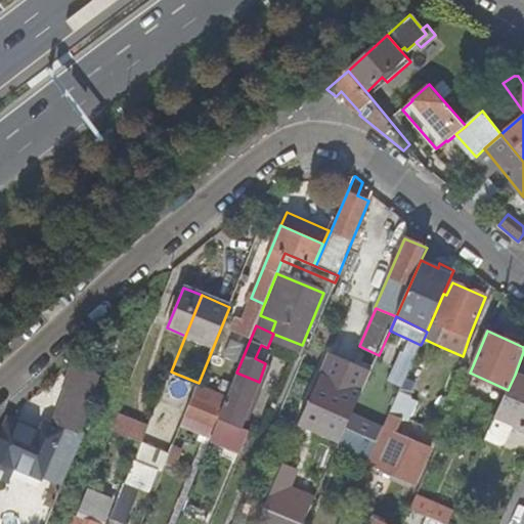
[(370,374),(329,355),(299,425),(339,442),(346,428),(346,427),(370,374)]
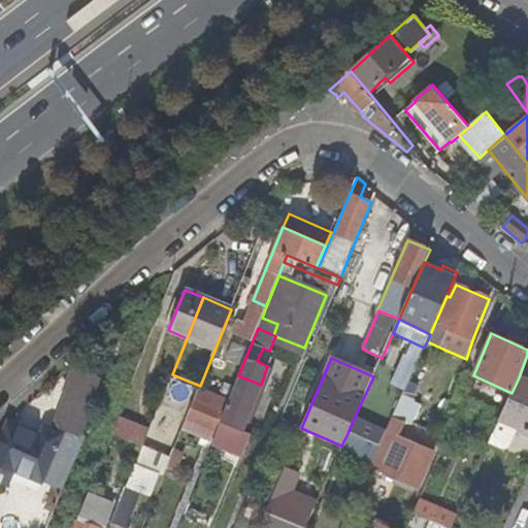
[(78,418),(72,432),(80,435),(102,377),(90,371),(75,365),(64,390),(69,393),(61,411),(78,418)]
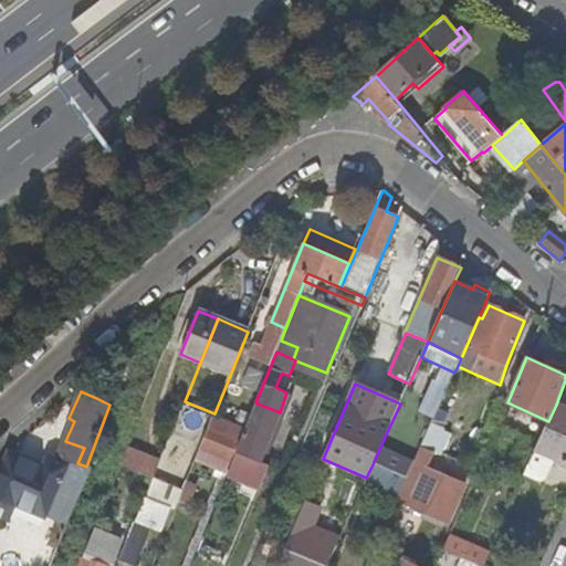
[(253,408),(278,418),(280,412),(255,402),(253,408)]
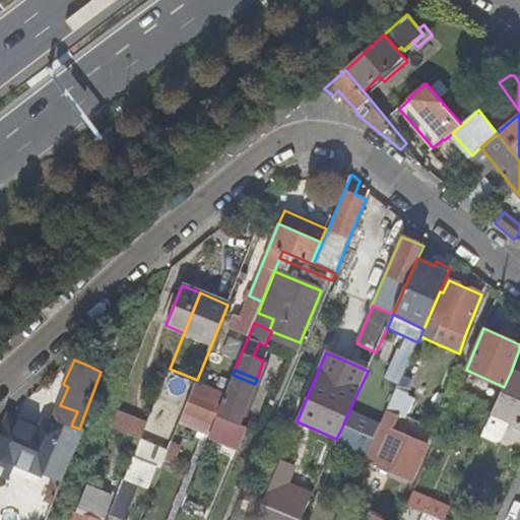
[(519,376),(511,372),(504,387),(492,414),(512,423),(519,426),(519,376)]
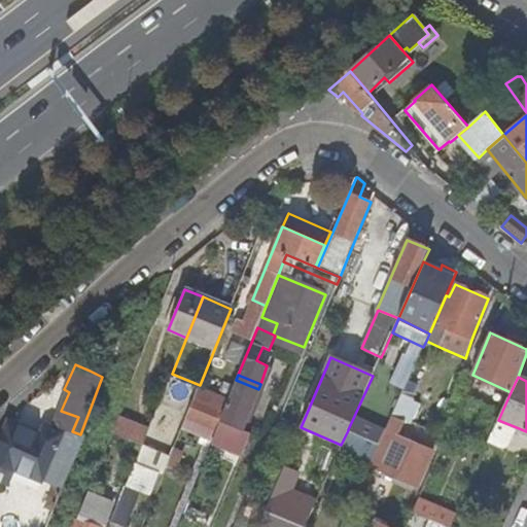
[(258,389),(236,380),(230,396),(227,399),(219,420),(241,429),(258,389)]
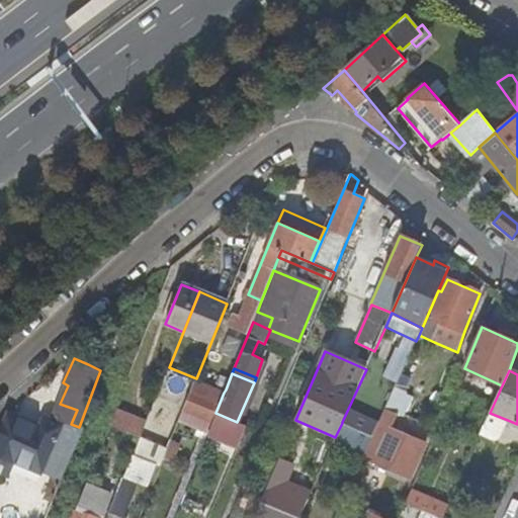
[(185,410),(212,421),(216,413),(224,393),(198,382),(195,392),(193,391),(185,410)]
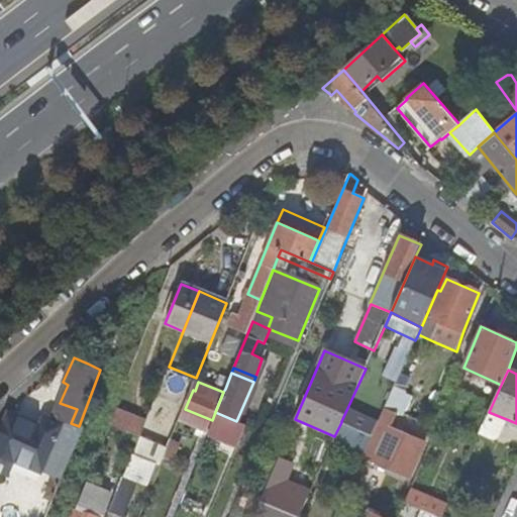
[(412,396),(395,388),(394,388),(385,407),(394,410),(404,415),(412,396)]
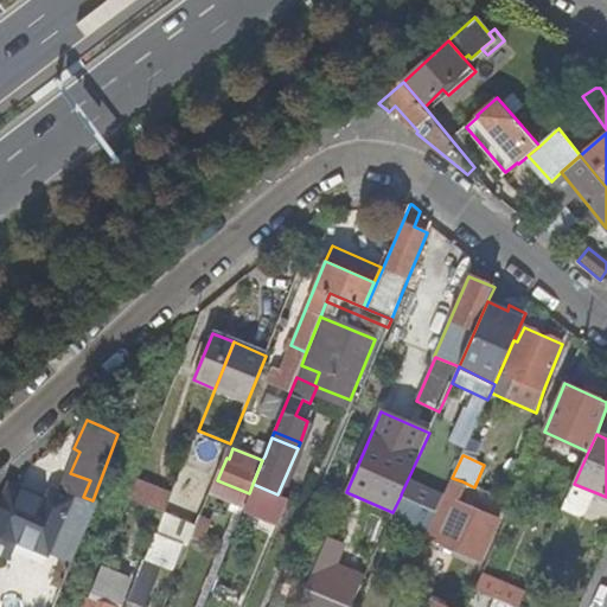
[(90,480),(70,473),(63,494),(71,498),(72,493),(83,497),(90,480)]
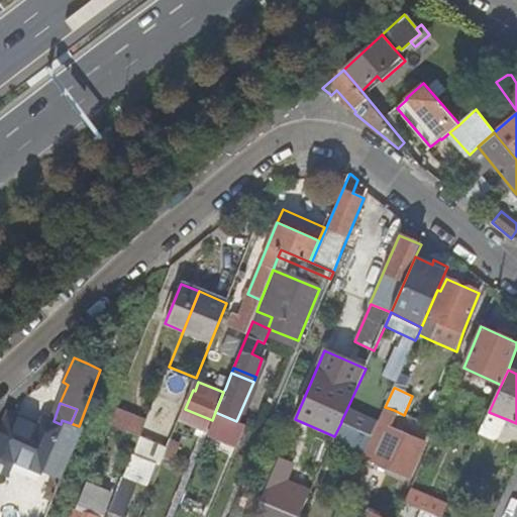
[(387,425),(394,410),(385,407),(379,421),(387,425)]
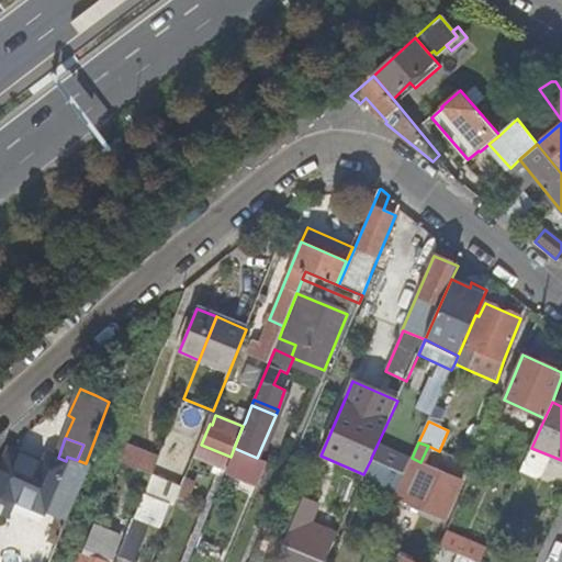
[(159,457),(125,444),(119,461),(153,474),(159,457)]
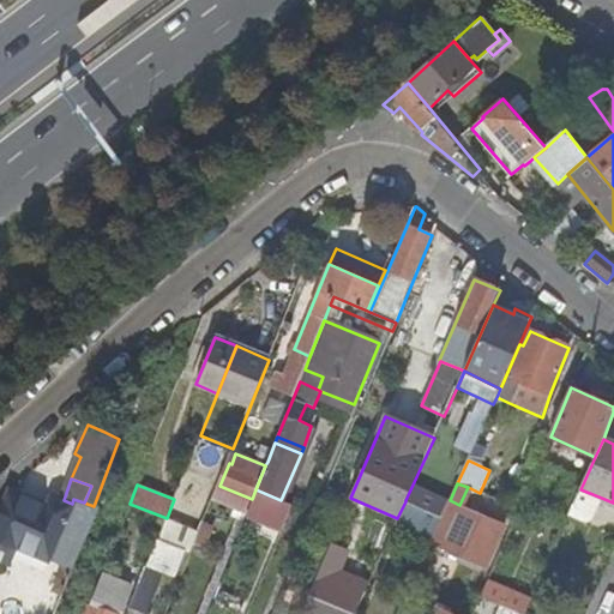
[(252,499),(220,486),(216,497),(236,506),(248,511),(252,499)]
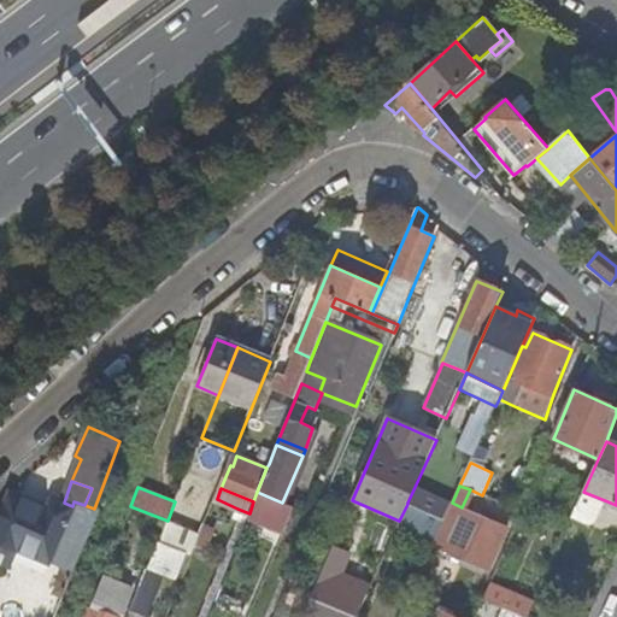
[(0,559),(9,564),(17,548),(50,562),(51,558),(75,568),(98,510),(94,509),(84,505),(74,501),(72,506),(64,503),(53,498),(47,507),(11,492),(10,494),(0,516),(0,559)]
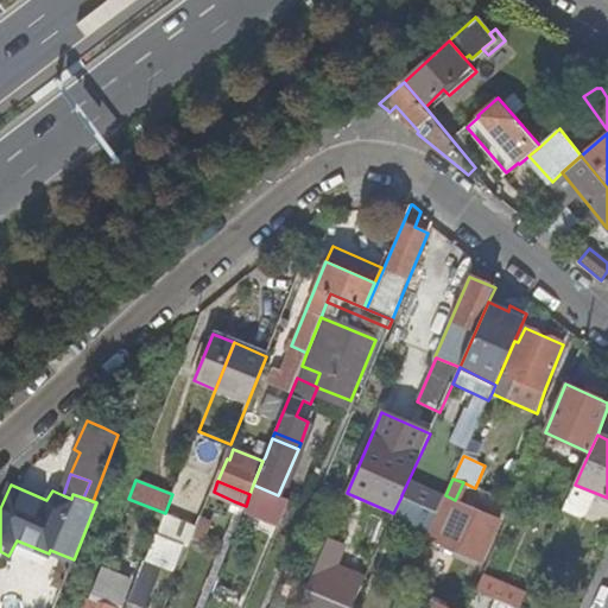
[(264,520),(278,526),(289,500),(278,495),(253,485),(249,494),(246,506),(244,508),(265,518),(264,520)]
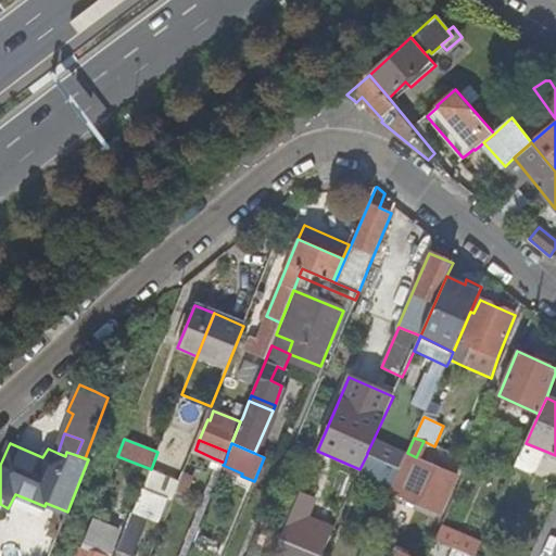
[(547,452),(526,443),(515,468),(529,475),(539,471),(547,452)]
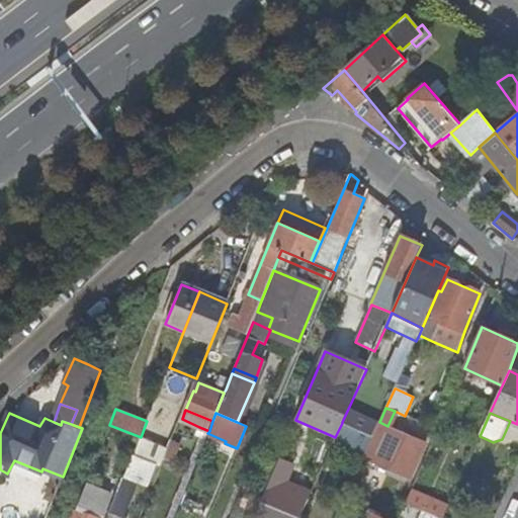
[(364,456),(370,436),(342,422),(342,423),(335,437),(333,442),(364,456)]
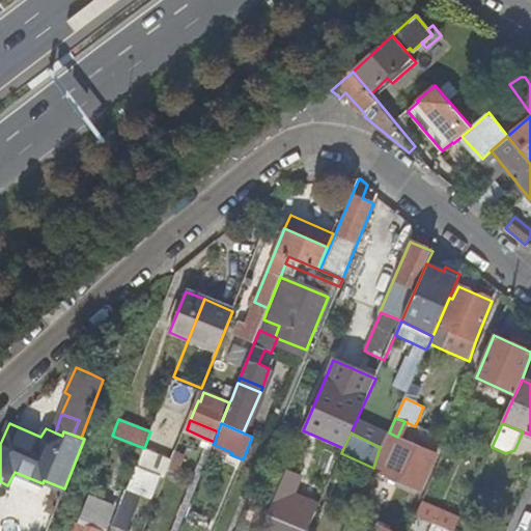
[(437,453),(397,437),(381,474),(418,491),(416,495),(421,497),(423,492),(421,491),(437,453)]
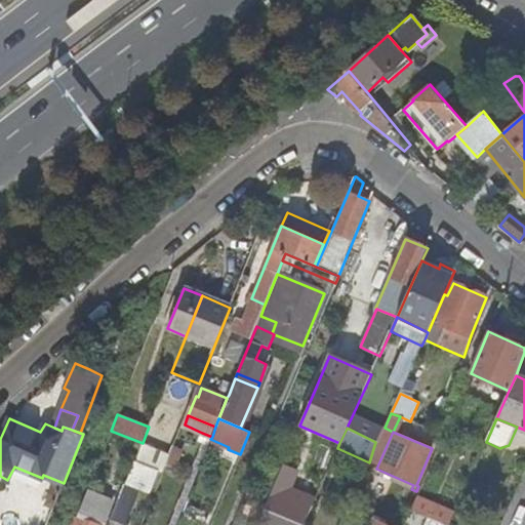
[(212,437),(202,433),(199,440),(204,442),(170,524),(175,524),(210,439),(212,437)]
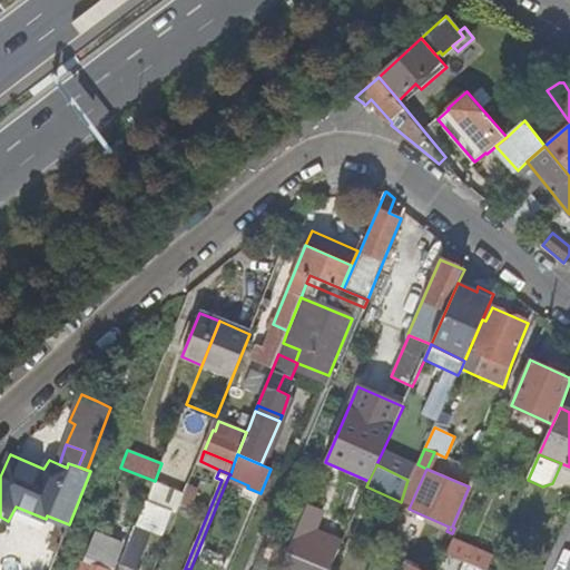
[(185,493),(155,481),(147,501),(173,512),(176,513),(180,503),(185,493)]
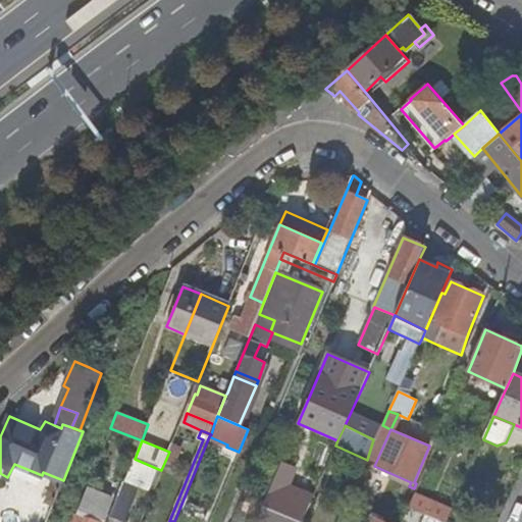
[(181,450),(171,446),(169,452),(165,461),(175,465),(181,450)]
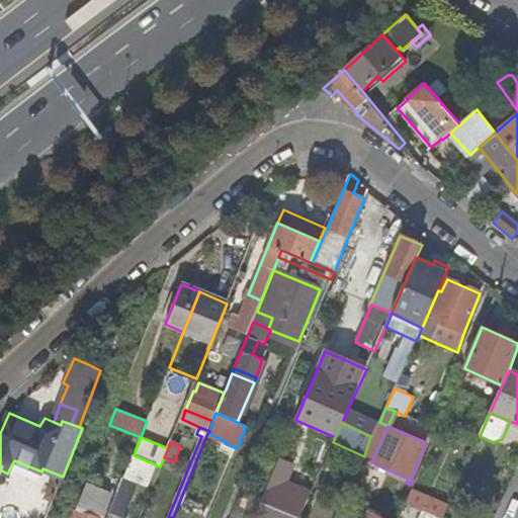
[(125,517),(123,517),(137,485),(147,489),(157,465),(134,455),(107,517),(125,517)]
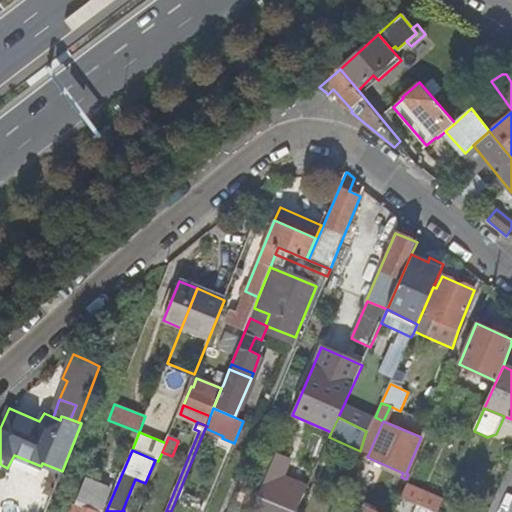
[(275,453),(256,498),(287,511),(292,511),(304,486),(277,475),(285,457),(275,453)]
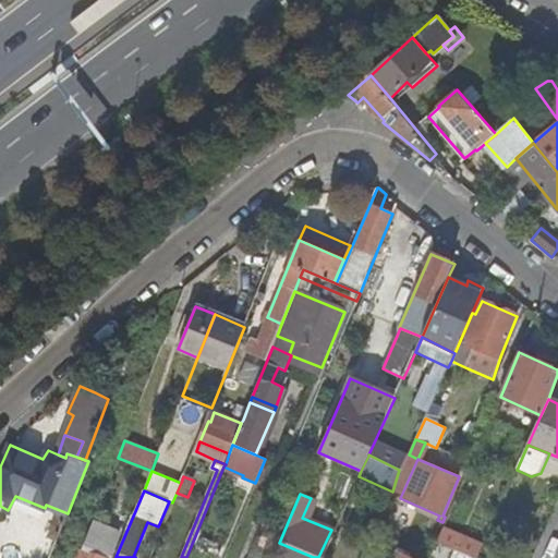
[(77,557),(109,557),(121,530),(94,519),(77,557)]
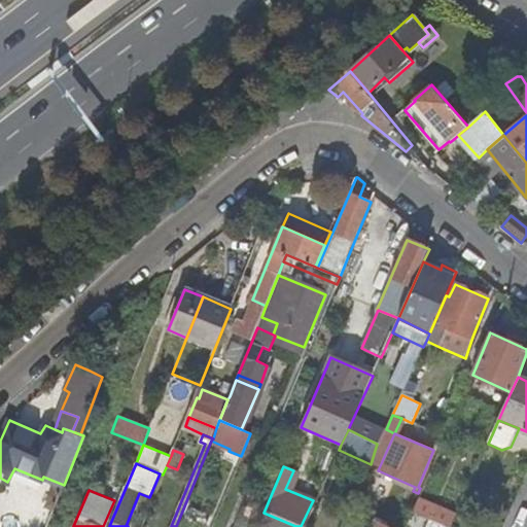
[(415,513),(456,524),(460,508),(419,498),(415,513)]
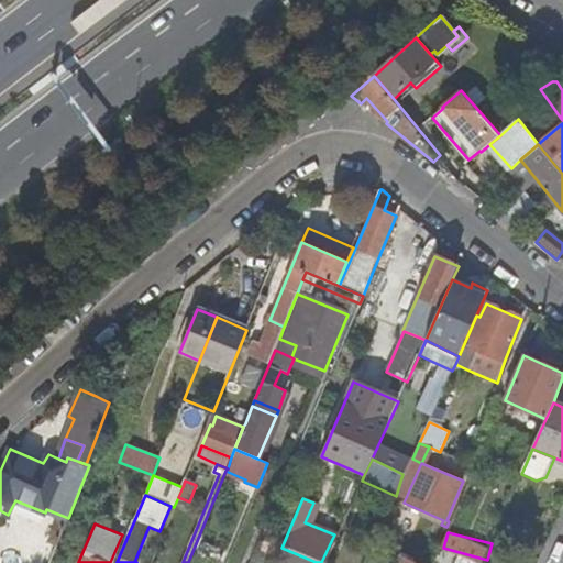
[(316,562),(282,548),(274,562),(316,562)]
